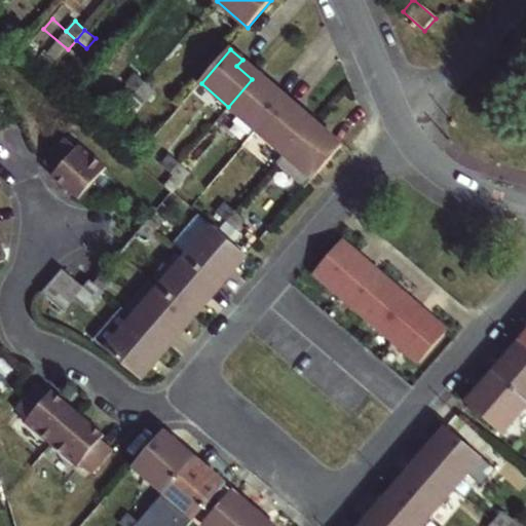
[(138,92),(146,82),(136,74),(127,84),(138,92)]
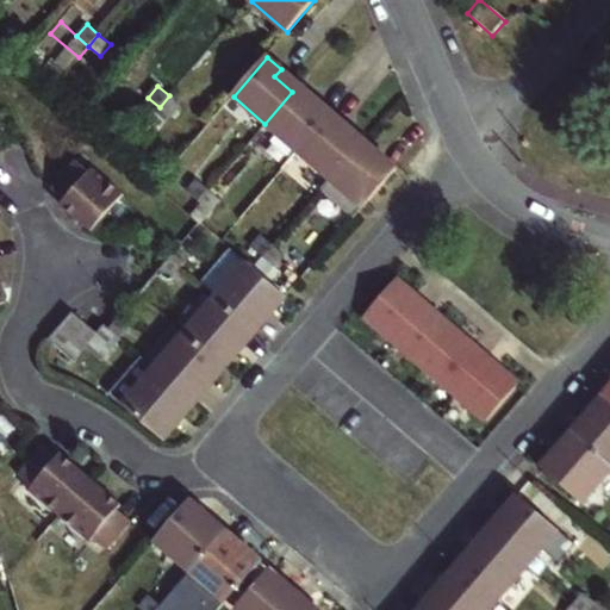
[(311,107),(292,92),(265,124),(298,153),(332,113),(317,100),(311,107)]
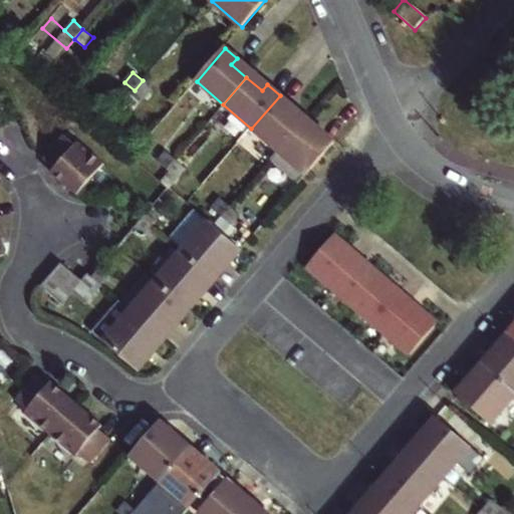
[(143,80),(135,90),(144,98),(152,88),(143,80)]
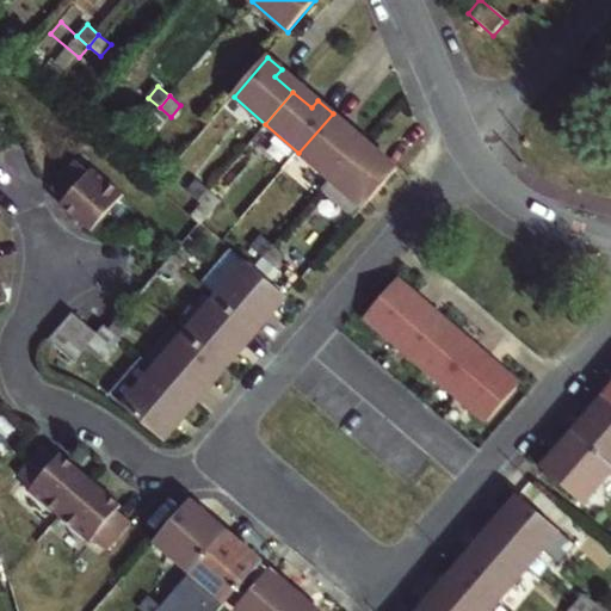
[(333,113),(298,153),(329,179),(357,147),(340,133),(347,125),(333,113)]
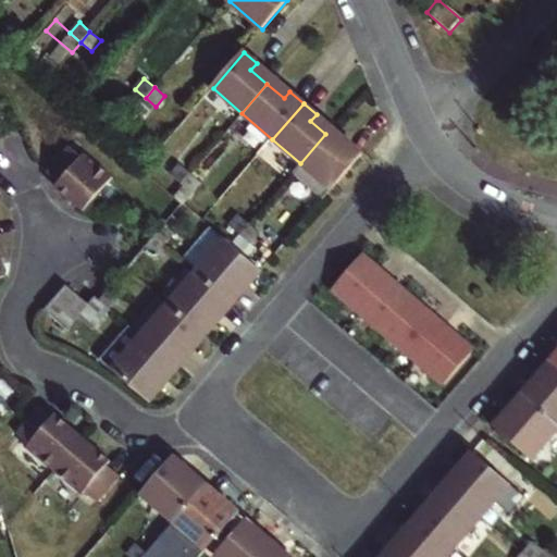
[(325,134),(300,163),(332,190),(363,155),(349,143),(344,150),(325,134)]
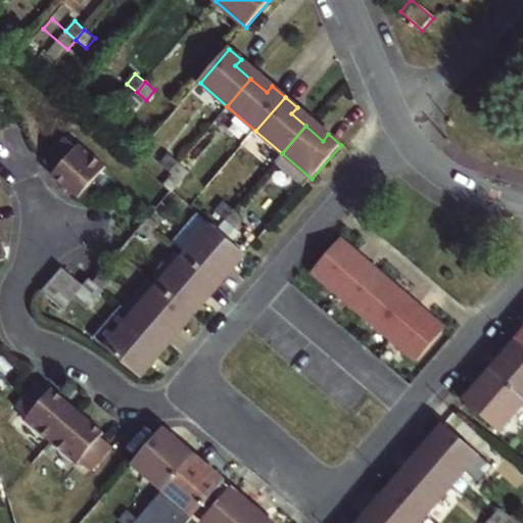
[(107,168),(83,145),(79,149),(68,140),(47,162),(57,173),(54,176),(79,198),(107,168)]
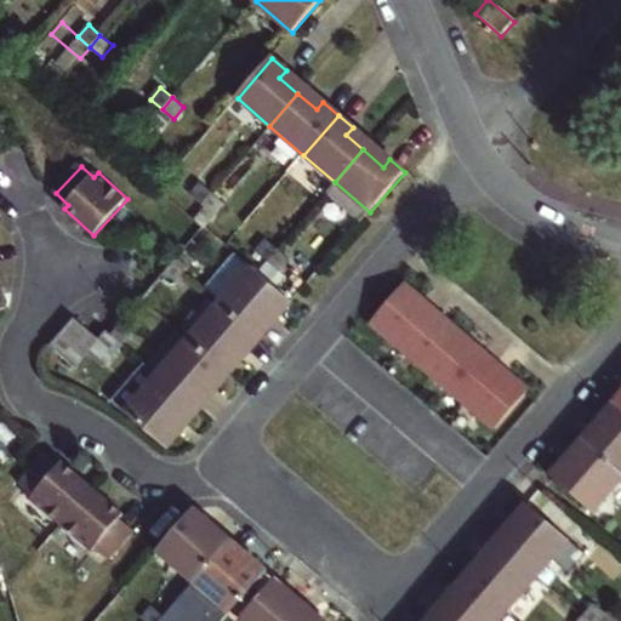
[(201,204),(211,193),(200,183),(191,195),(201,204)]
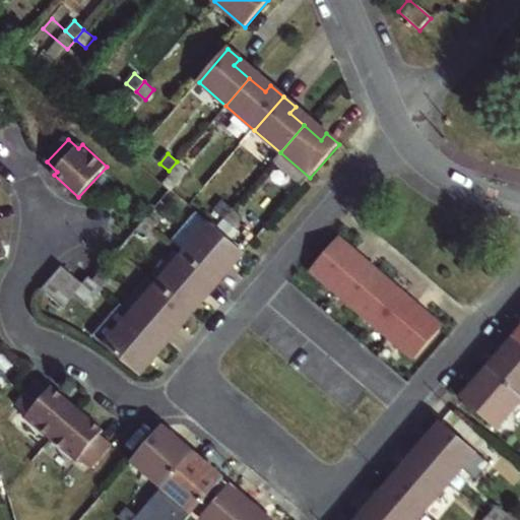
[(177,161),(169,171),(179,180),(187,170),(177,161)]
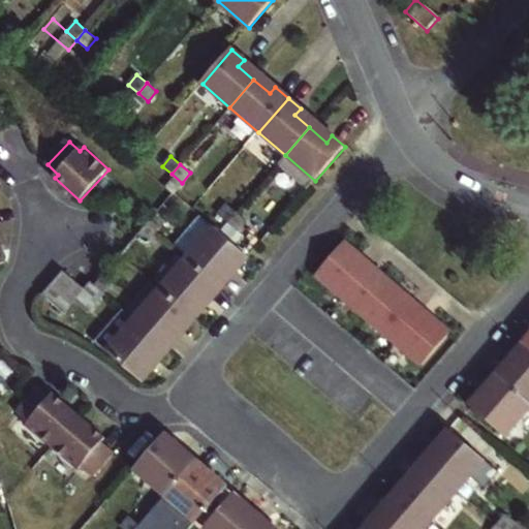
[(227,222),(237,212),(226,204),(217,214),(227,222)]
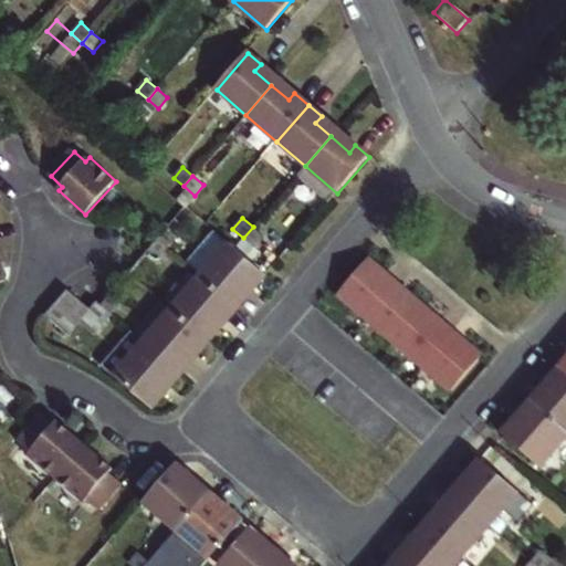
[(253,227),(243,238),(254,248),(264,237),(253,227)]
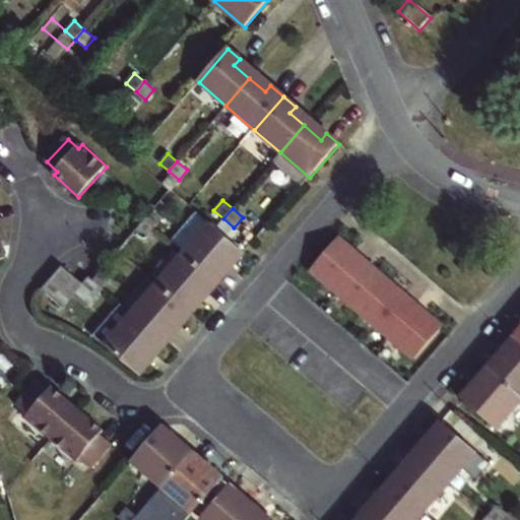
[(159,220),(149,212),(143,220),(152,229),(159,220)]
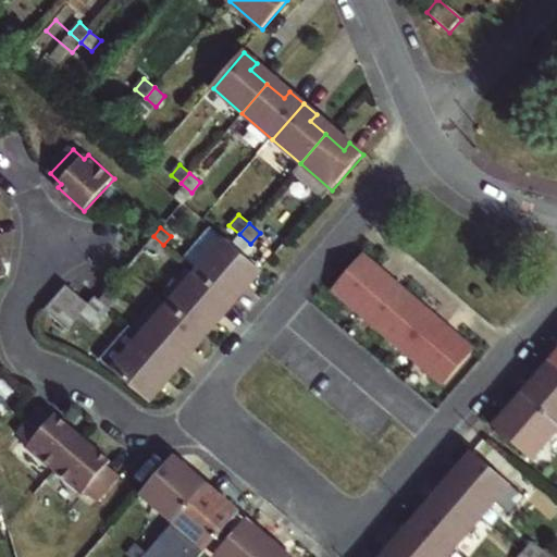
[(163,245),(153,236),(145,246),(155,255),(163,245)]
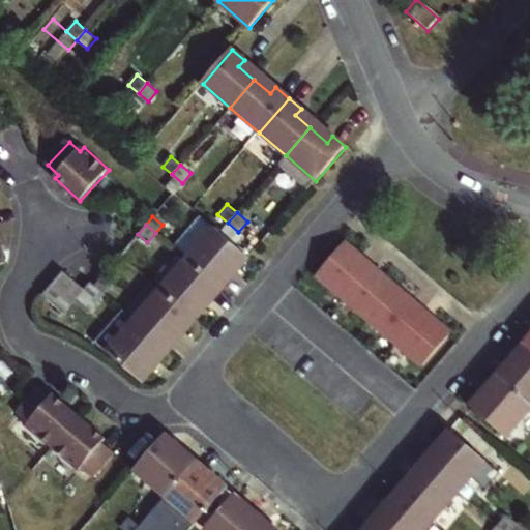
[(237,271),(249,258),(221,232),(214,227),(186,260),(216,286),(232,267),(237,271)]
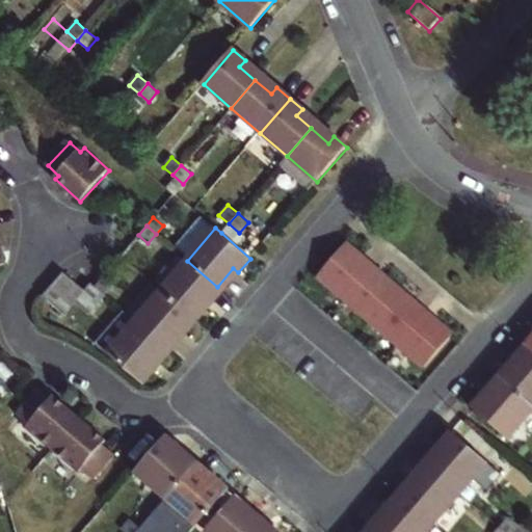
[(358,257),(345,244),(317,276),(423,369),(451,337),(430,318),(417,307),(375,271),(358,257)]
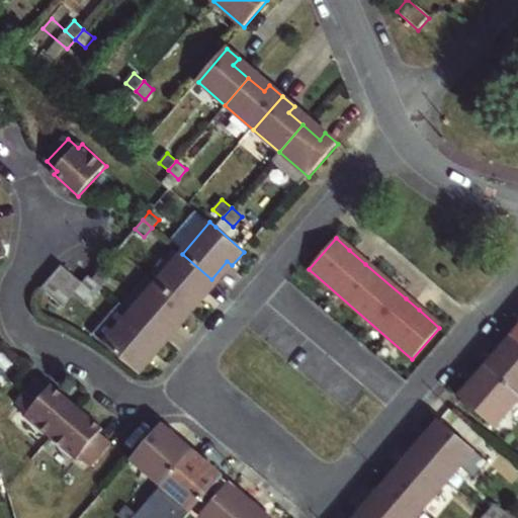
[(197,295),(211,279),(182,254),(157,283),(191,313),(202,299),(197,295)]
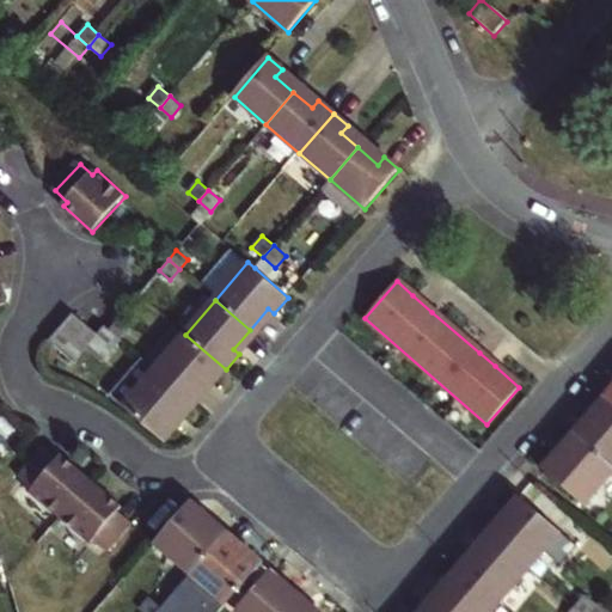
[(73,312),(48,341),(74,363),(99,335),(73,312)]
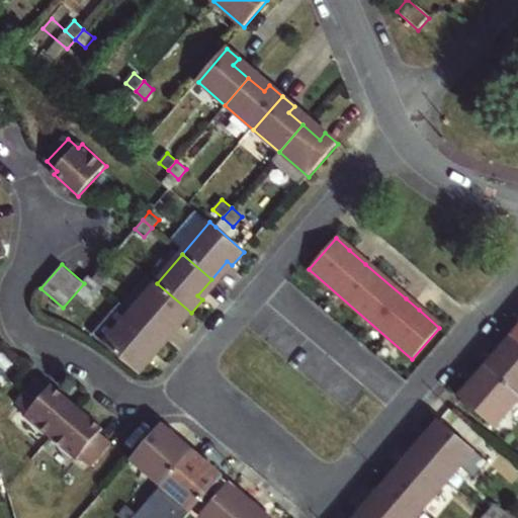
[(110,275),(101,267),(92,278),(101,286),(110,275)]
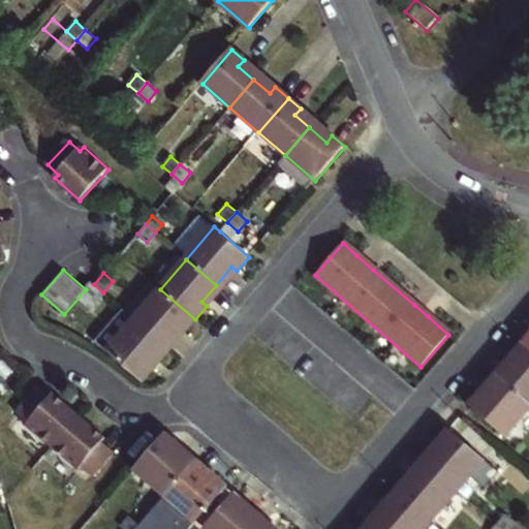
[(95,302),(103,292),(94,284),(86,293),(95,302)]
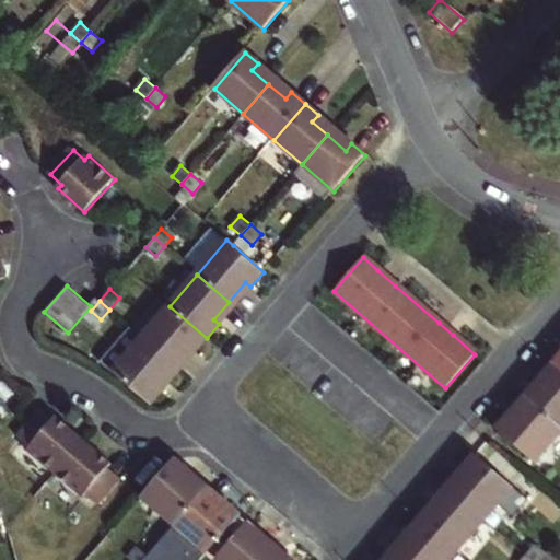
[(174,365),(190,347),(195,351),(207,338),(170,306),(142,337),(174,365)]
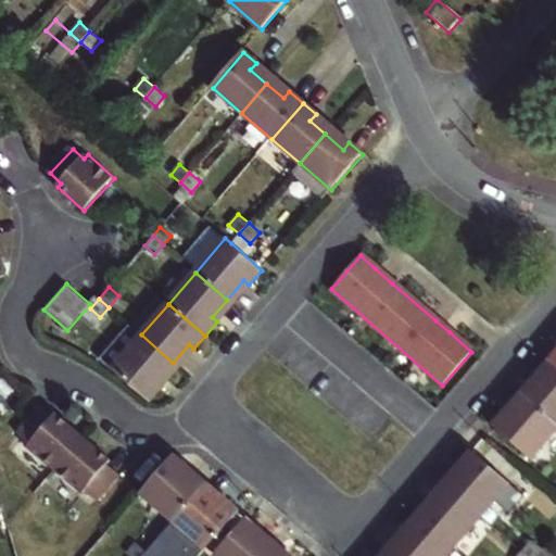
[(156,381),(173,363),(141,335),(113,367),(150,400),(162,386),(156,381)]
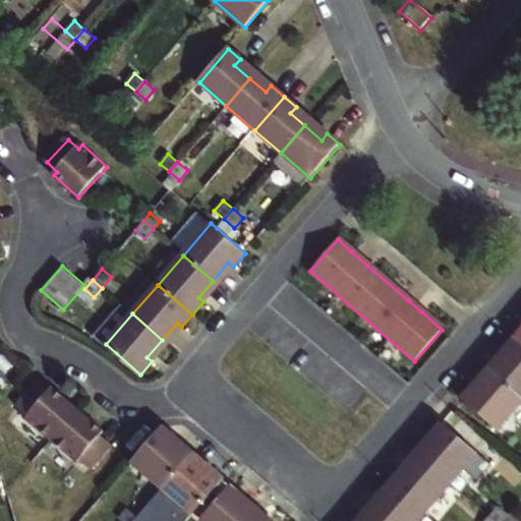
[(520,397),(520,345),(514,340),(503,353),(509,358),(495,374),(520,397)]
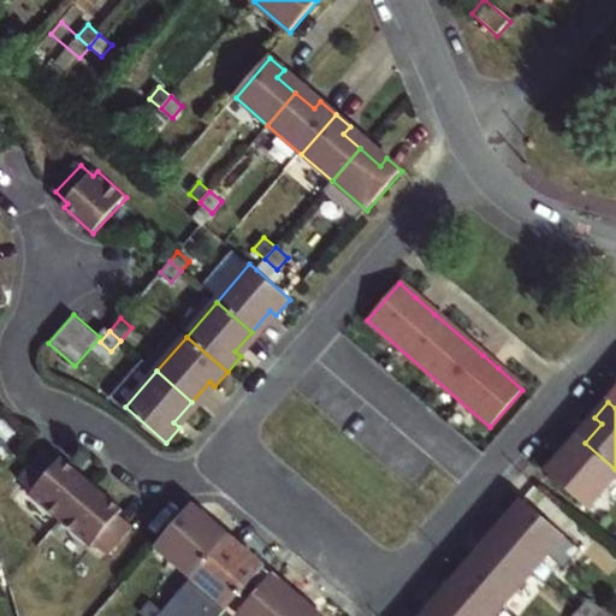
[(587,510),(615,477),(615,469),(585,443),(568,463),(561,457),(546,475),(587,510)]
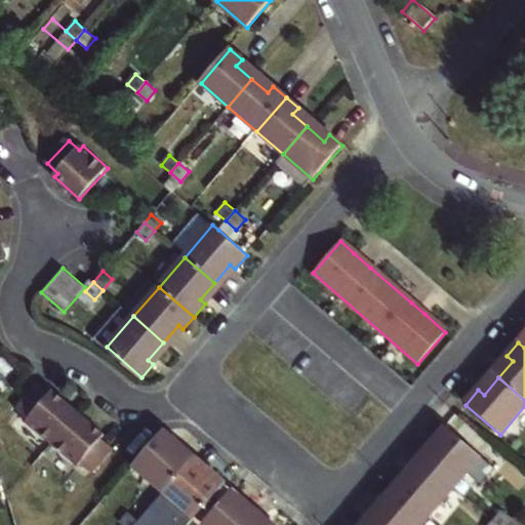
[(26,423),(77,468),(79,465),(91,475),(113,448),(102,439),(105,436),(86,420),(64,401),(52,392),(49,395),(37,385),(15,410),(28,420),(26,423)]
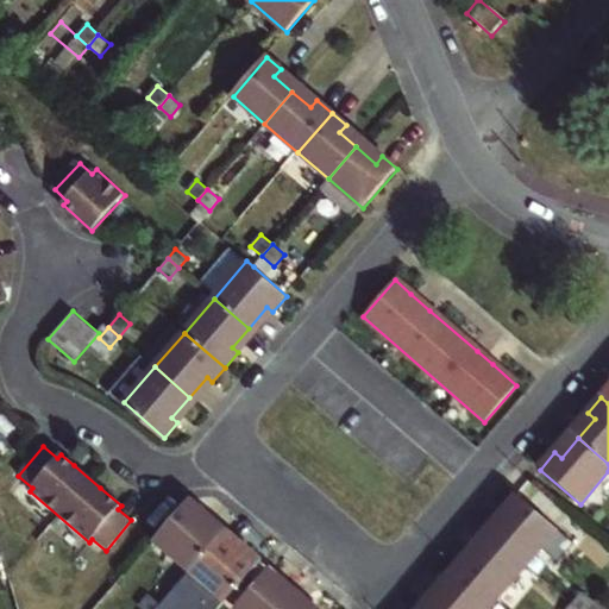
[(493,538),(526,567),(541,551),(554,562),(571,542),(518,496),(502,513),(509,519),(493,538)]
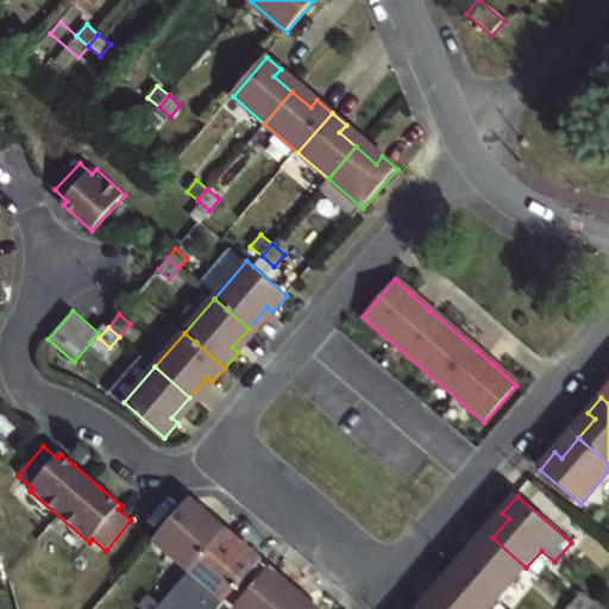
[(188,498),(154,540),(189,571),(219,537),(199,520),(205,514),(188,498)]
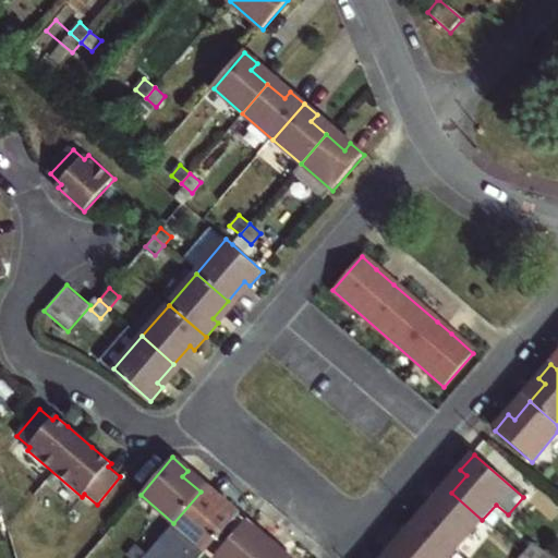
[(201,492),(173,523),(205,550),(238,513),(225,502),(219,508),(201,492)]
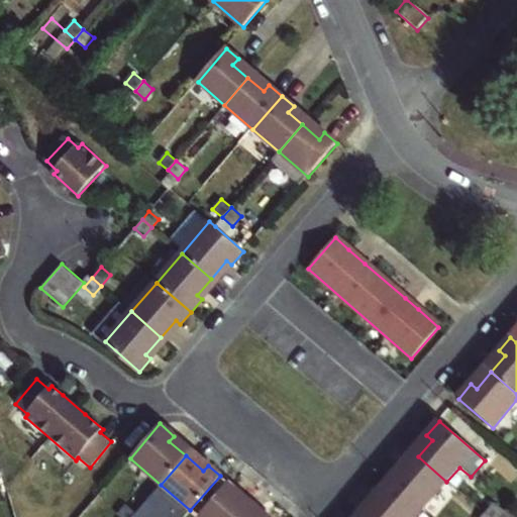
[(386,482),(420,511),(446,482),(418,456),(404,473),(398,468),(386,482)]
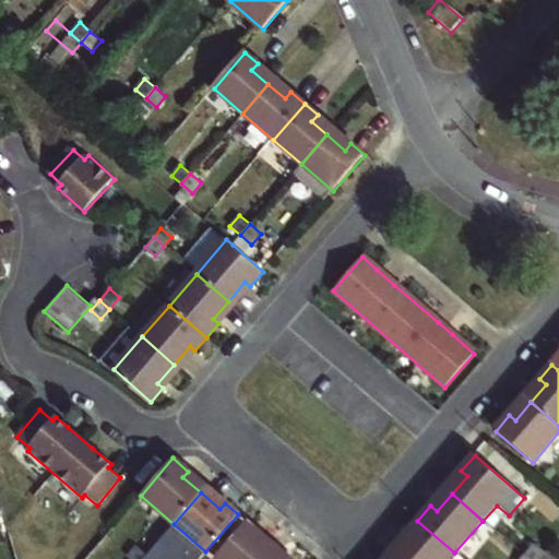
[(252,527),(238,514),(205,551),(214,558),(254,558),(264,548),(248,533),(252,527)]
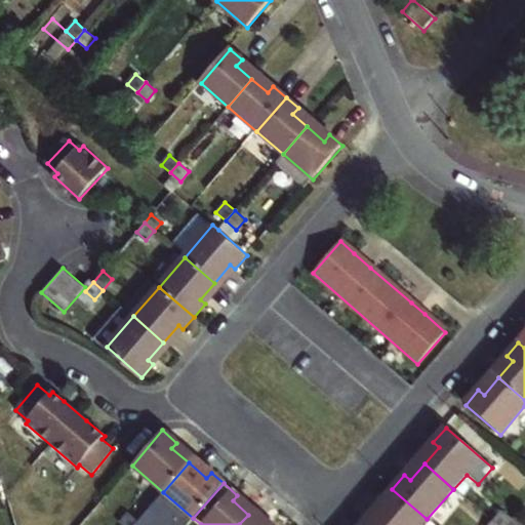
[(372,524),(421,524),(427,519),(392,489),(380,501),(387,507),(371,524),(372,524)]
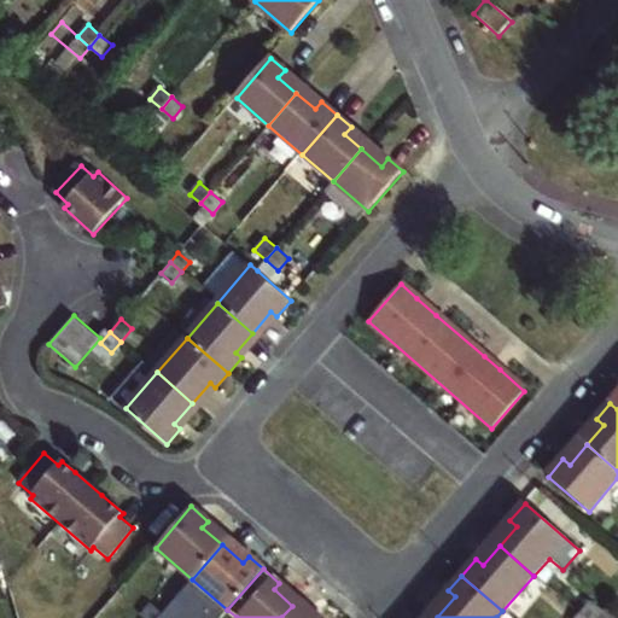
[(596,595),(579,614),(582,617),(595,617),(604,608),(607,605),(596,595)]
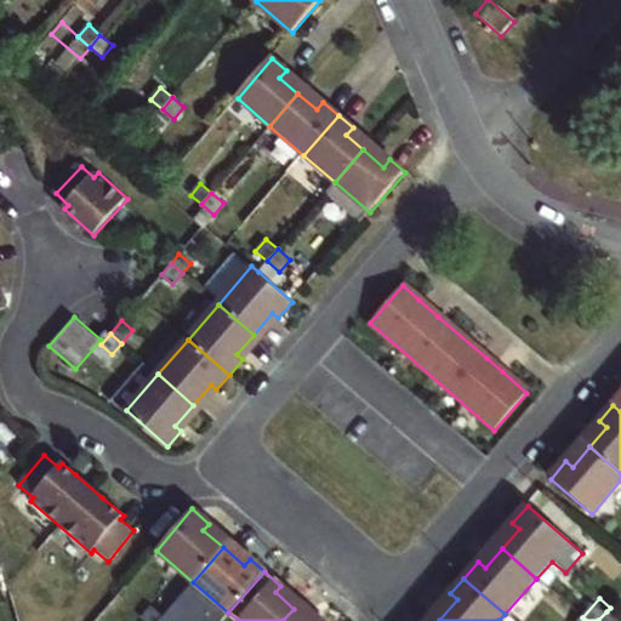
[(151,607),(141,617),(146,620),(158,620),(163,616),(151,607)]
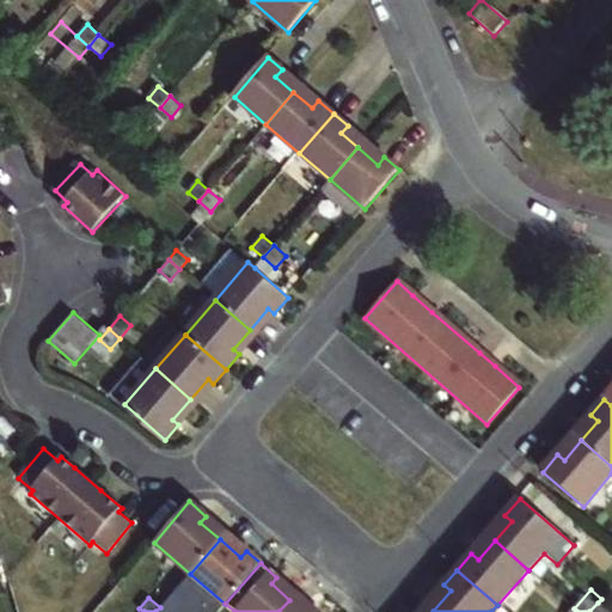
[(304,611),(289,600),(279,611),(317,611),(316,611),(304,611)]
